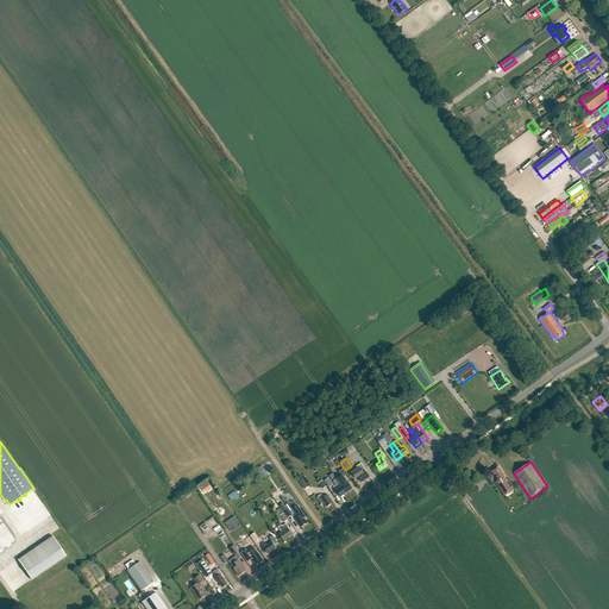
[(356,479),(358,477),(362,483),(363,482),(363,483),(365,481),(370,477),(366,472),(366,471),(362,463),(357,466),(358,469),(351,473),(356,479)]
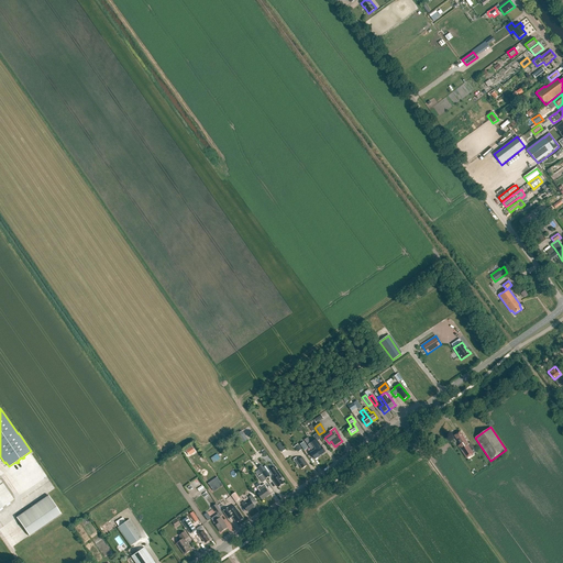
[(455,435),(461,444),(459,446),(467,459),(474,454),(472,451),(475,449),(471,442),(468,444),(461,432),(455,435)]
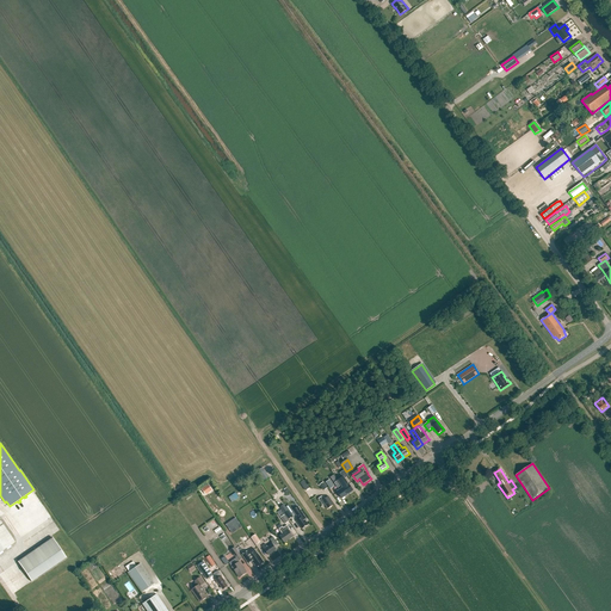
[(338,481),(347,494),(353,491),(349,483),(345,480),(344,479),(343,477),(338,481)]
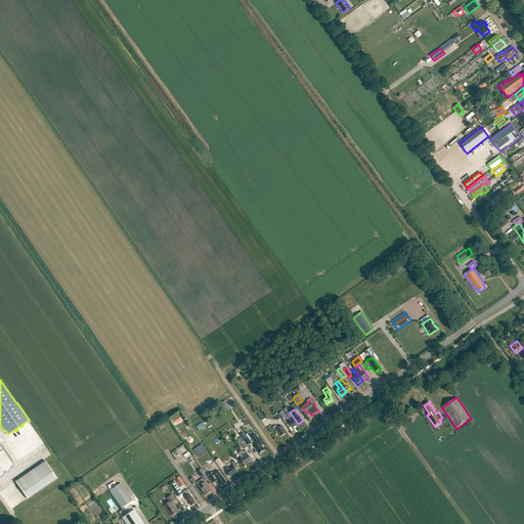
[(289,422),(293,428),(298,424),(290,412),(287,415),(291,421),(289,422)]
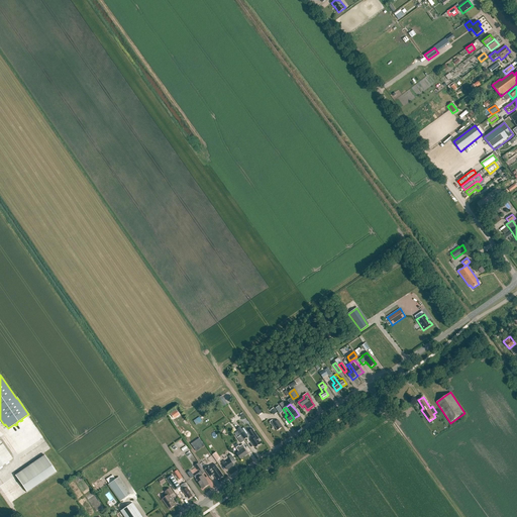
[(270,422),(273,427),(275,426),(278,430),(283,427),(278,420),(276,422),(274,419),(270,422)]
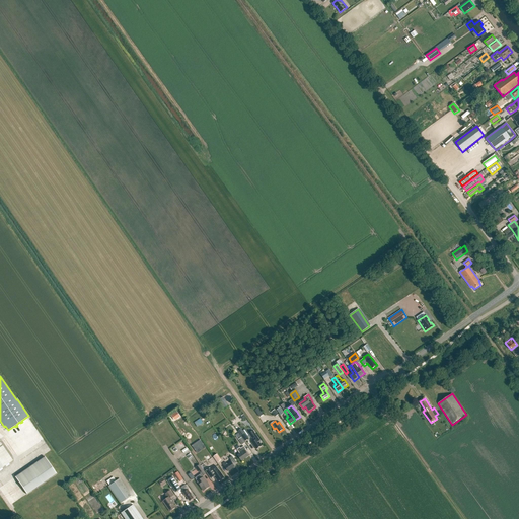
[(241,429),(237,431),(245,441),(248,439),(246,436),(242,431),(241,429)]
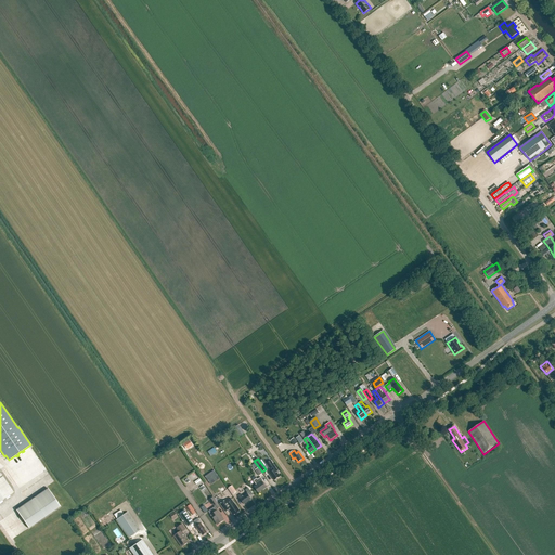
[(269,474),(274,480),(280,477),(276,473),(279,472),(276,468),(270,461),(266,464),(267,464),(269,467),(272,472),(269,474)]
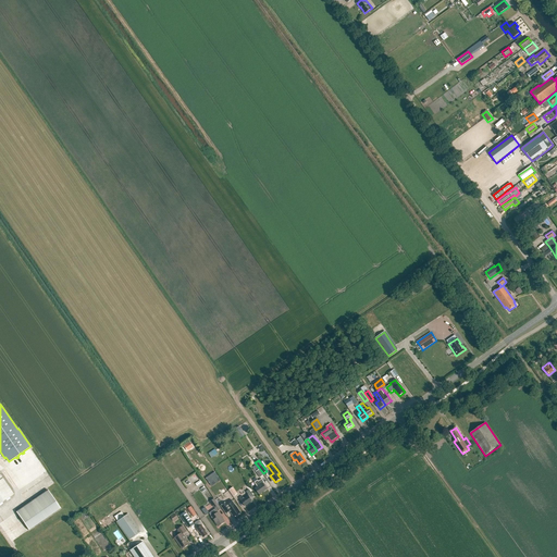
[(256,465),(252,467),(260,478),(263,475),(256,465)]
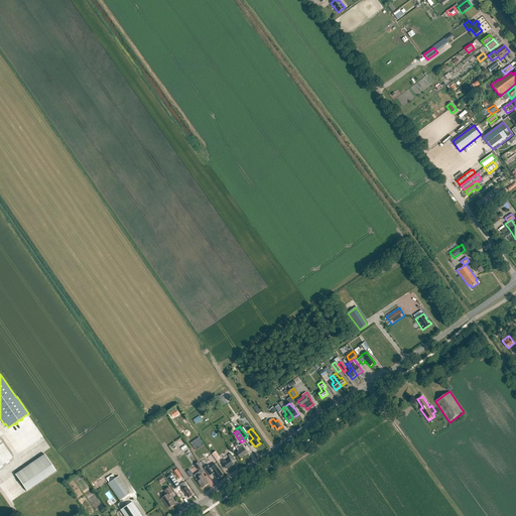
[(190,443),(194,447),(203,441),(200,437),(190,443)]
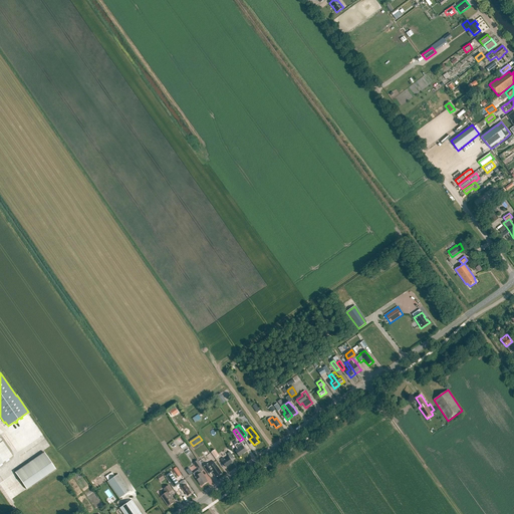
[(0,464),(12,457),(0,439),(0,464)]
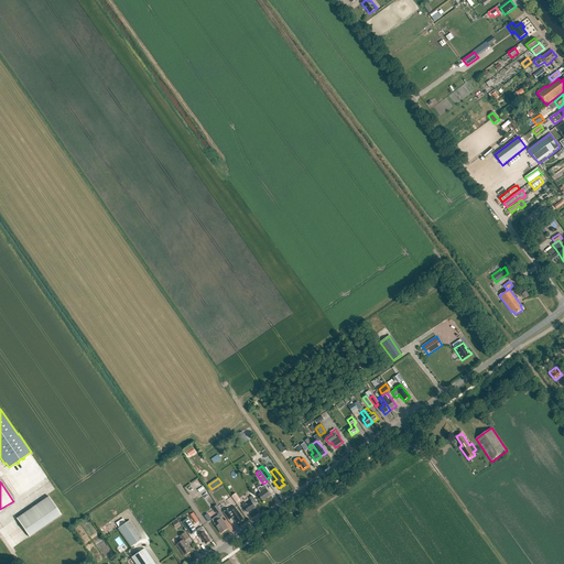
[(258,495),(262,501),(271,496),(267,489),(268,489),(264,485),(261,488),(261,487),(258,489),(261,494),(258,495)]
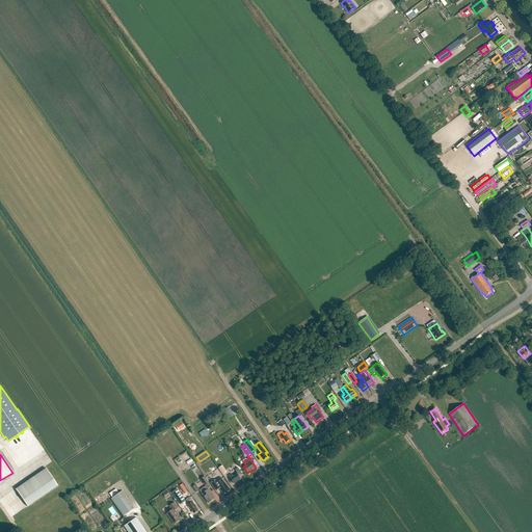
[(222,464),(218,468),(222,474),(227,472),(222,464)]
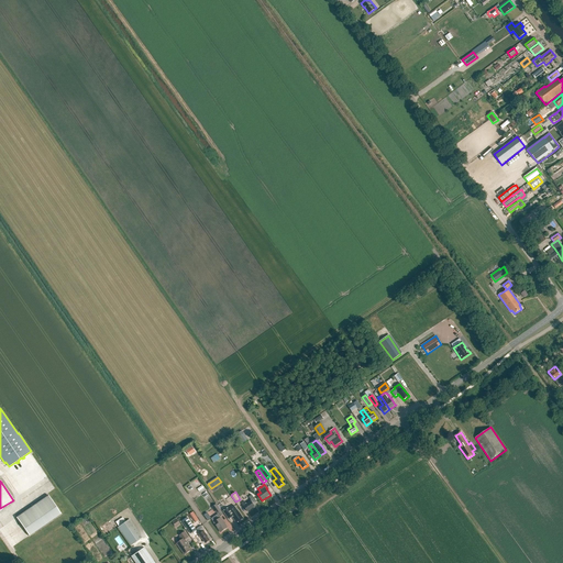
[(48,496),(17,518),(29,536),(61,514),(48,496)]
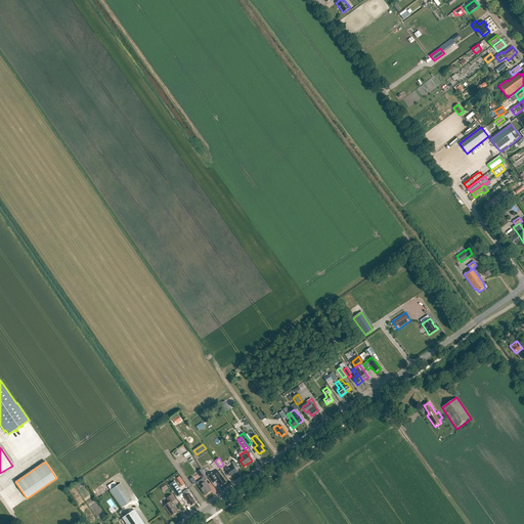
[(225,469),(230,476),(237,472),(235,469),(238,467),(236,464),(233,466),(233,467),(229,470),(227,467),(225,469)]
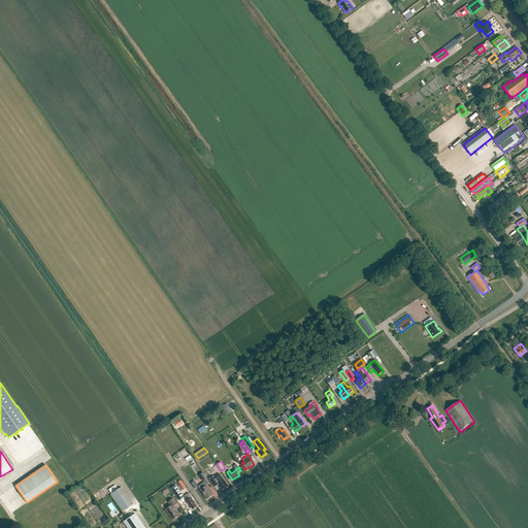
[(202,480),(206,485),(209,483),(203,472),(199,475),(202,480)]
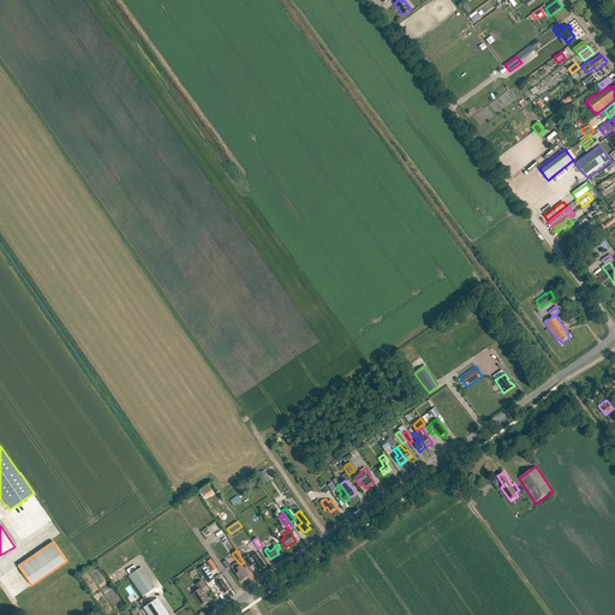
[(254,565),(258,572),(266,567),(260,557),(256,553),(249,556),(244,559),(250,567),(254,565)]
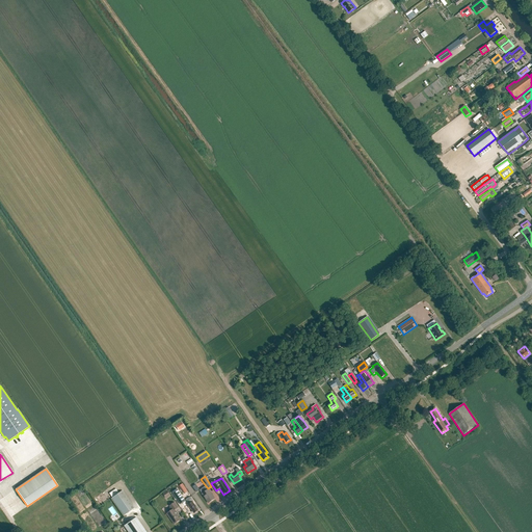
[(109,494),(112,499),(111,500),(124,516),(134,508),(123,491),(118,494),(115,489),(109,494)]
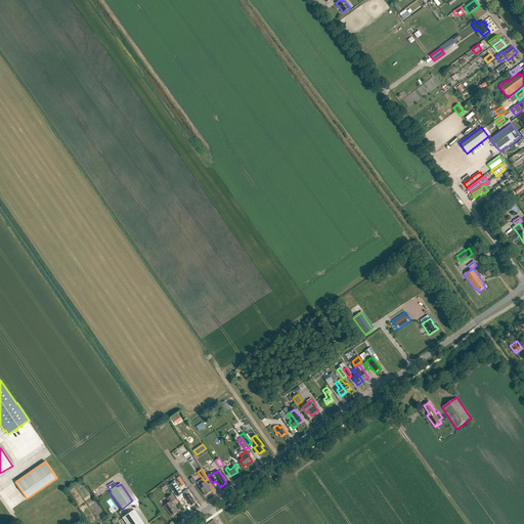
[(182,493),(174,482),(170,485),(177,496),(182,493)]
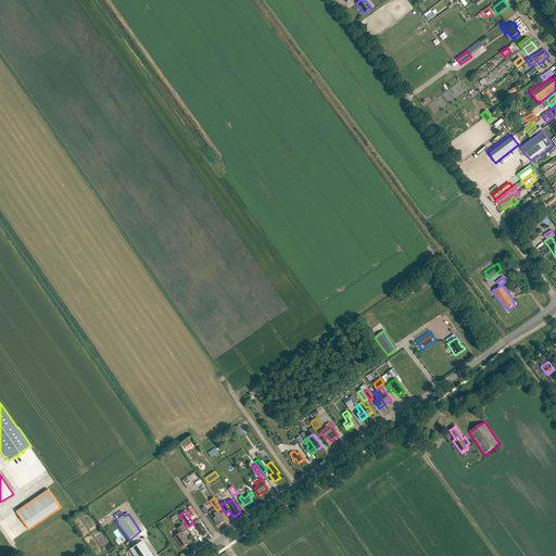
[(217,512),(211,516),(218,526),(225,521),(217,512)]
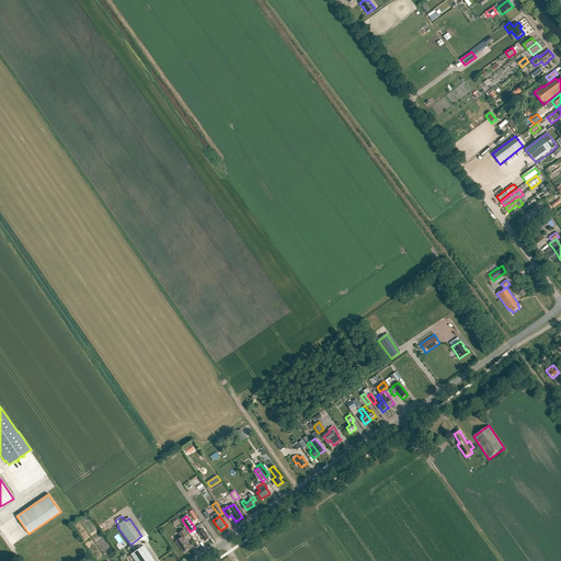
[(206,535),(207,535),(203,529),(204,529),(201,524),(196,527),(199,531),(198,533),(198,534),(198,535),(199,536),(201,536),(201,537),(202,537),(205,541),(206,541),(207,541),(208,540),(208,539),(209,539),(206,535)]
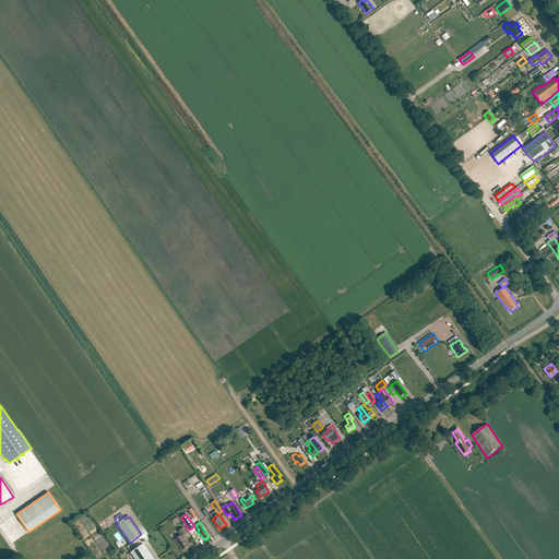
[(183,536),(187,534),(183,528),(178,532),(179,533),(176,535),(178,538),(176,539),(183,551),(189,547),(187,543),(188,542),(183,536)]
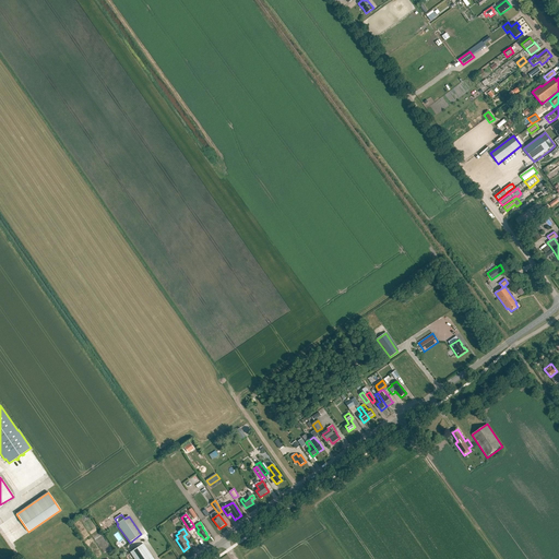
[(130,552),(133,558),(153,558),(143,544),(130,552)]
